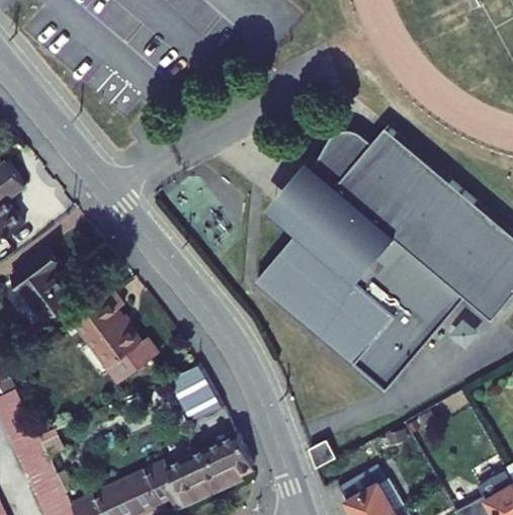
[(294,234),(254,281),(287,310),(287,309),(287,307),(287,305),(287,304),(287,302),(288,301),(289,299),(290,297),(291,296),(292,295),(294,295),(295,294),(297,294),(298,294),(301,294),(303,294),(304,294),(306,295),(307,296),(308,296),(309,298),(310,299),(311,301),(321,295),(364,374),(383,391),(462,298),(490,321),(512,293),(512,238),(382,129),(368,145),(358,137),(354,134),(348,132),(343,132),(337,133),(333,135),(330,137),(328,139),(325,143),(322,148),(319,153),(317,158),(311,168),(281,223),(294,234)]
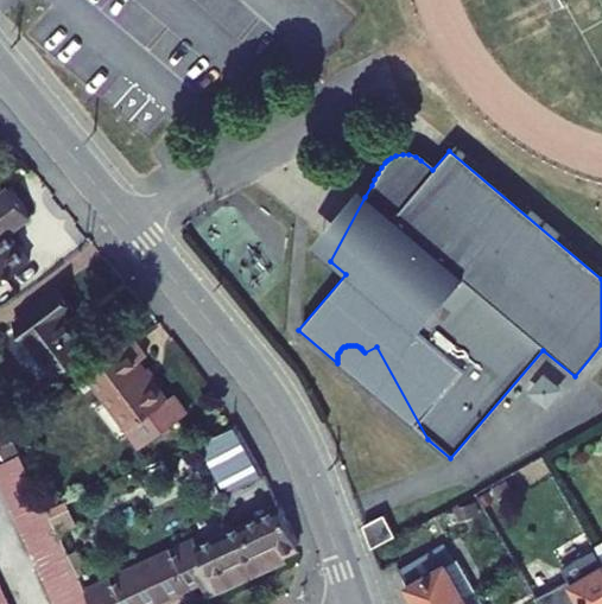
[(355,190),(312,246),(330,261),(365,197),(355,190)]
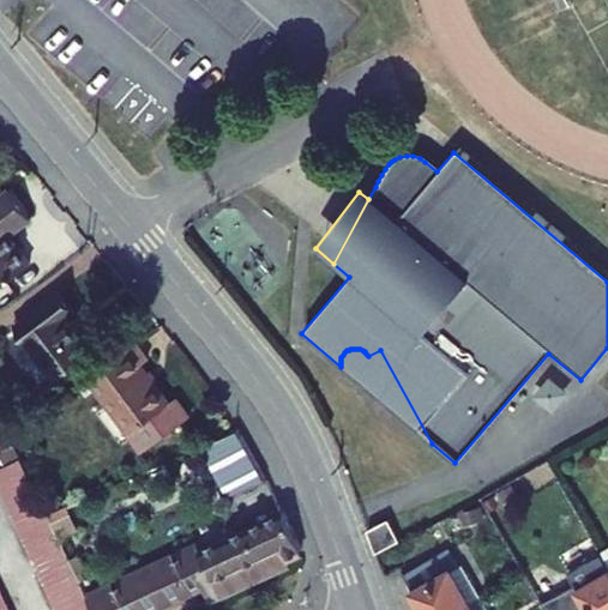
[(0,285),(25,267),(2,239),(25,222),(5,193),(0,197),(0,285)]
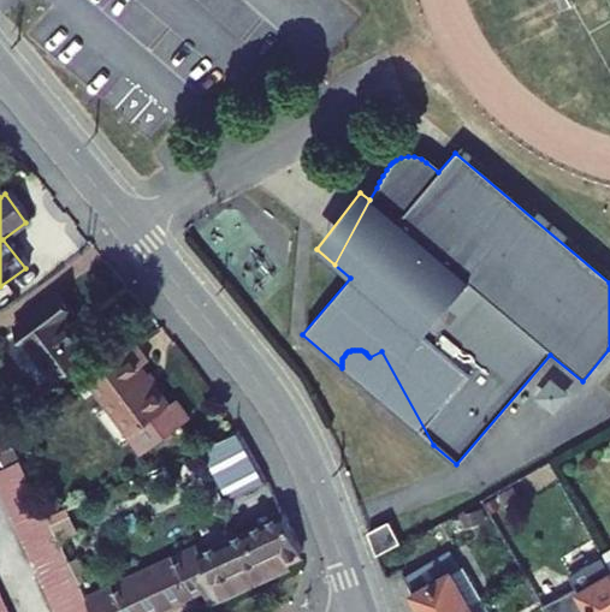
[(49,385),(86,357),(59,322),(70,314),(55,296),(9,331),(49,385)]
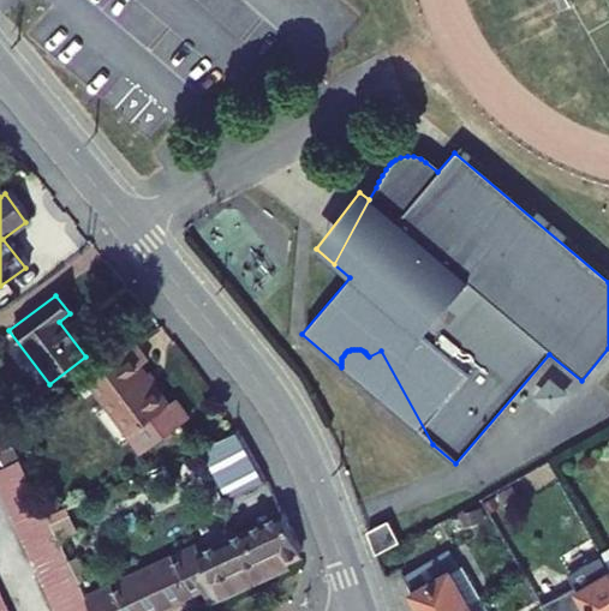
[(143,364),(131,347),(84,382),(125,437),(139,456),(186,421),(172,402),(165,408),(135,369),(143,364)]
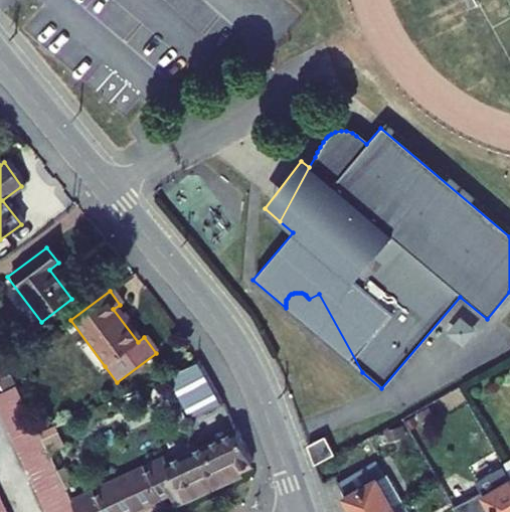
[(286,308),(362,372),(319,294),(309,299),(308,298),(307,297),(306,295),(305,295),(304,294),(302,293),(301,293),(299,293),(297,293),(296,293),(294,293),(293,294),(291,294),(290,295),(289,296),(288,298),(287,299),(286,300),(286,302),(286,303),(286,305),(286,307),(286,308)]
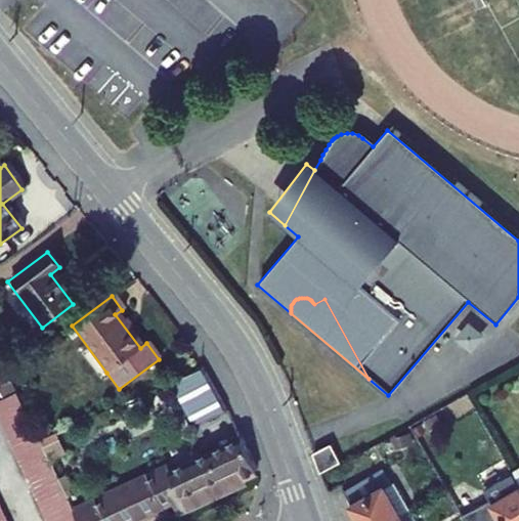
[(199,370),(167,384),(190,427),(223,411),(199,370)]
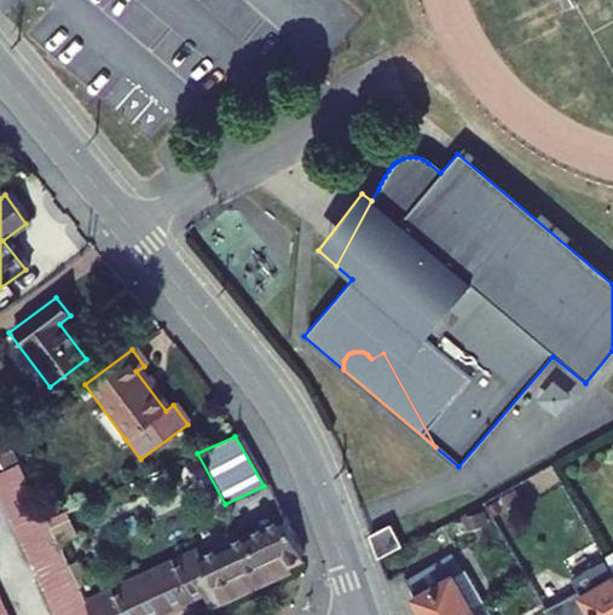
[(0,468),(16,462),(6,440),(0,442),(0,468)]
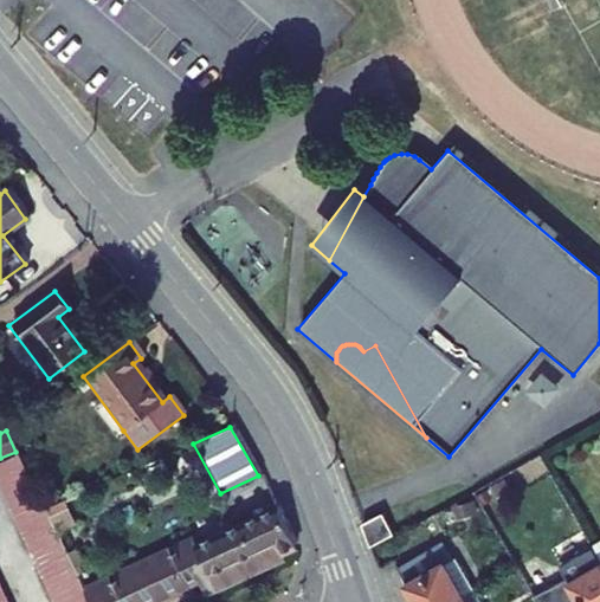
[(15,455),(0,463),(0,480),(23,470),(15,455)]
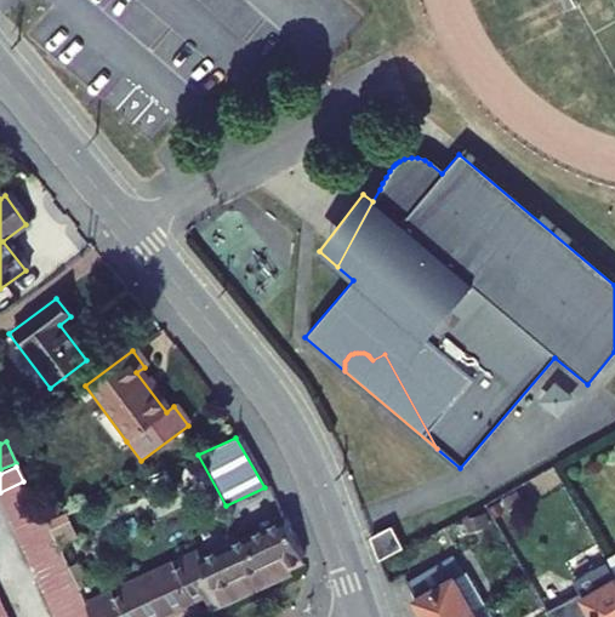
[(0,510),(29,496),(23,481),(0,492),(0,510)]
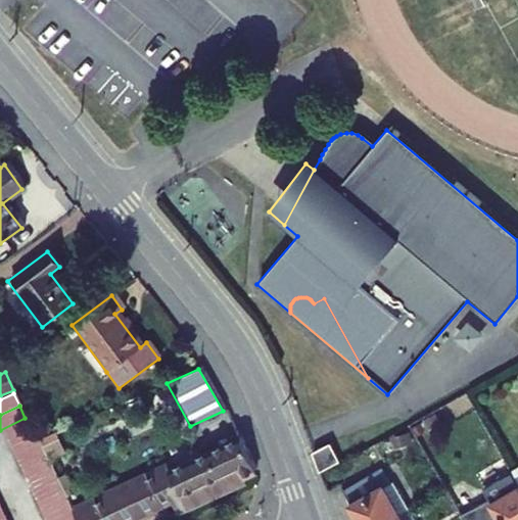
[(0,430),(6,442),(31,430),(25,418),(0,430)]
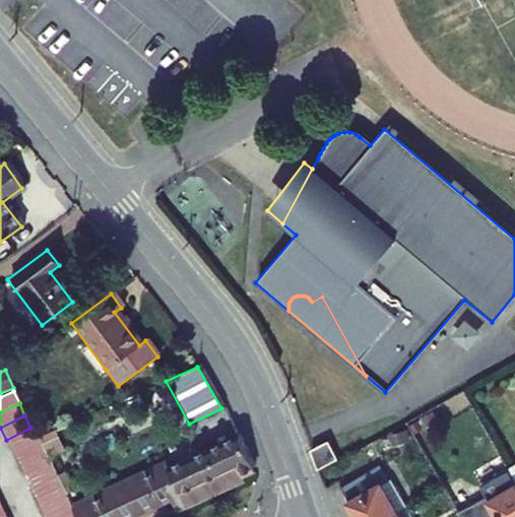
[(6,440),(11,452),(38,440),(37,439),(36,439),(30,428),(6,440)]
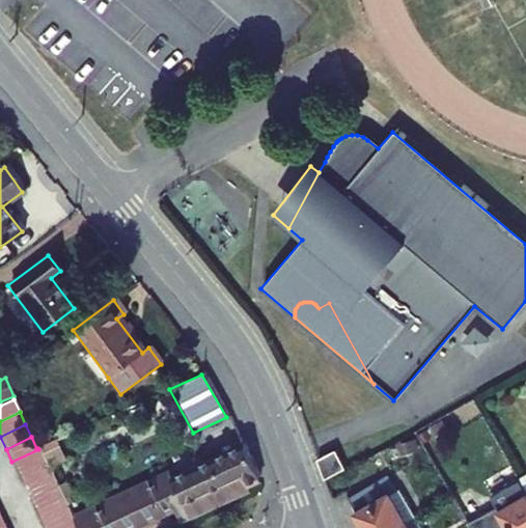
[(244,485),(256,479),(241,445),(239,446),(74,524),(75,527),(130,527),(172,508),(178,521),(246,490),(244,485)]
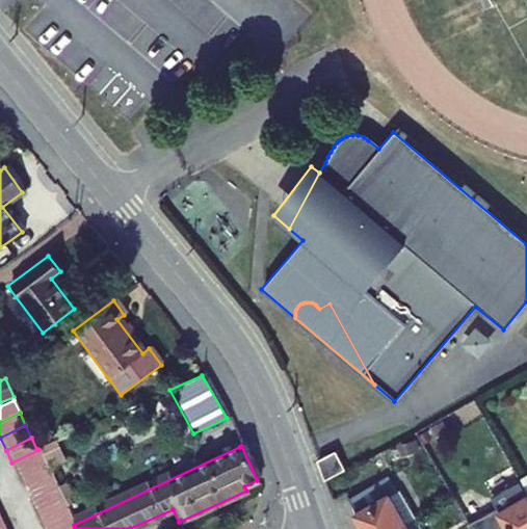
[(11,463),(18,475),(45,463),(41,454),(38,450),(11,463)]
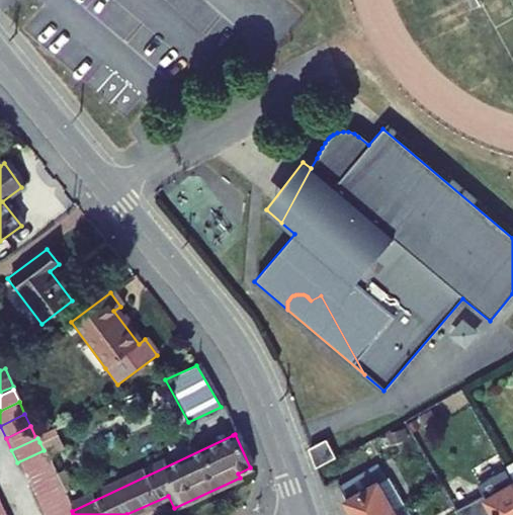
[(306,451),(313,470),(333,459),(323,441),(306,451)]
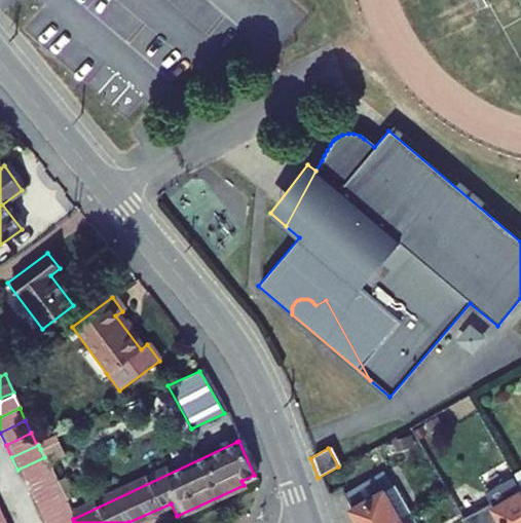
[(44,457),(17,470),(24,482),(49,470),(44,457)]
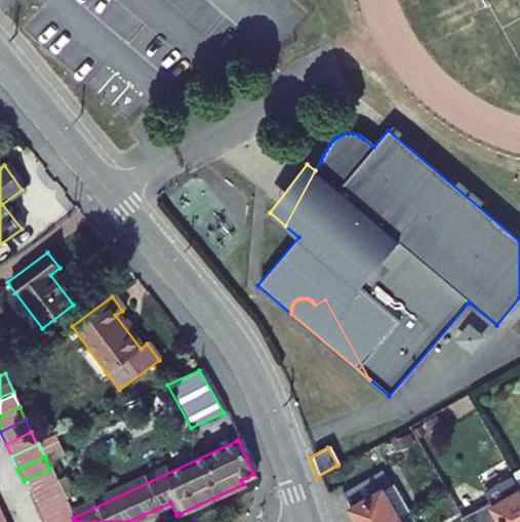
[(24,481),(29,493),(55,481),(49,469),(24,481)]
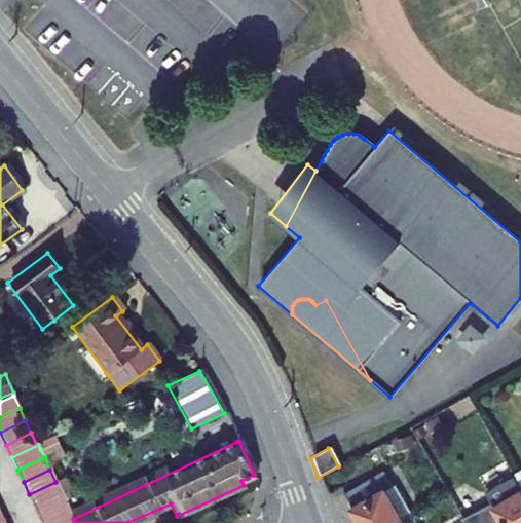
[(514,481),(519,491),(520,490),(520,470),(511,476),(514,481)]
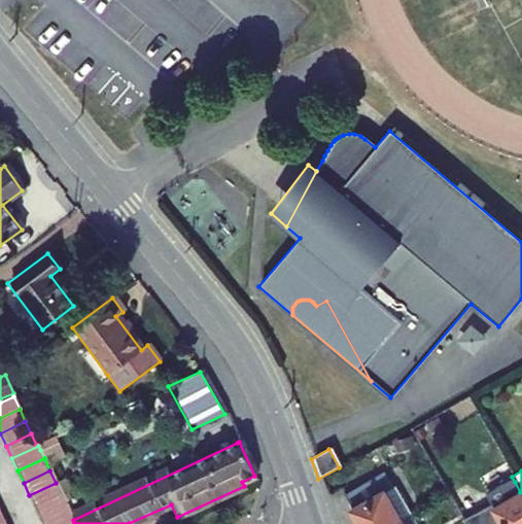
[(349,511),(355,523),(393,523),(409,515),(392,488),(388,490),(380,475),(342,496),(349,510),(349,511)]
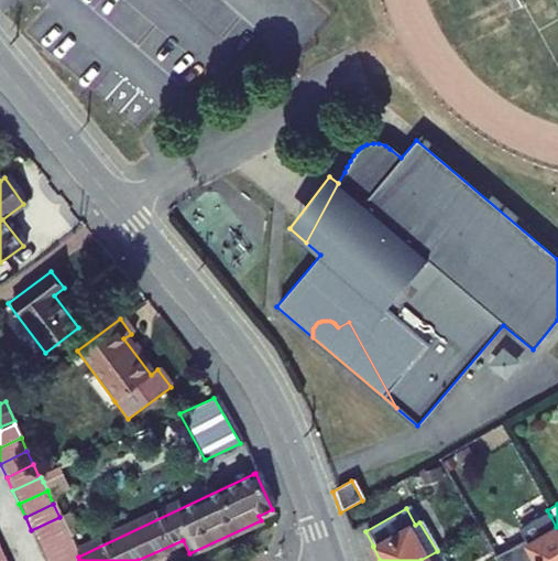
[(537,524),(543,535),(556,527),(550,516),(537,524)]
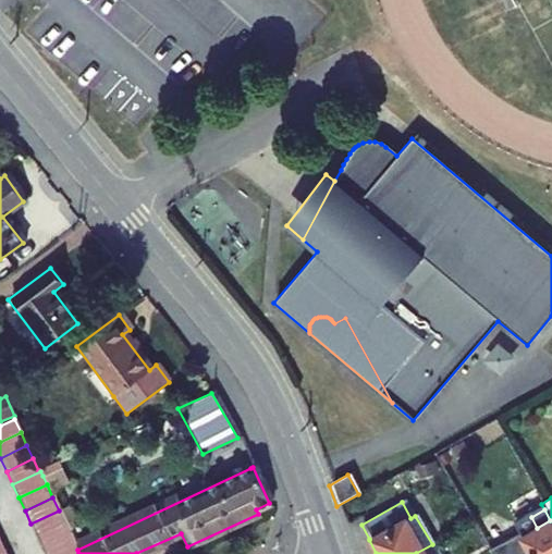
[(31,524),(37,537),(65,524),(59,511),(31,524)]
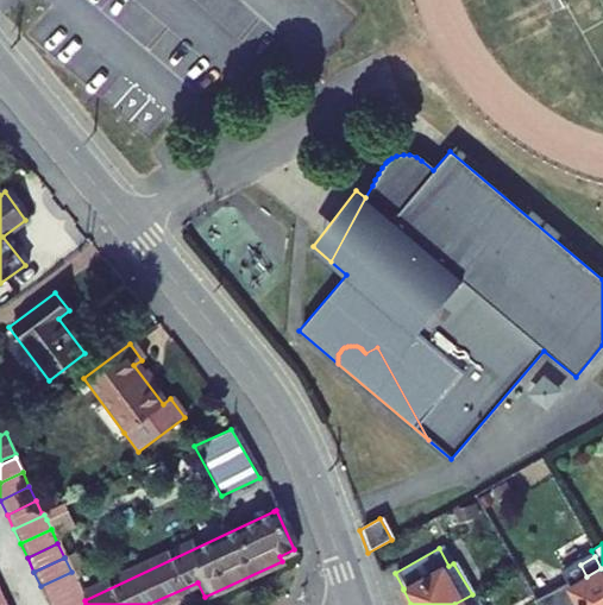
[(602,604),(602,571),(601,568),(586,577),(580,565),(560,577),(565,584),(532,603),(533,604),(602,604)]
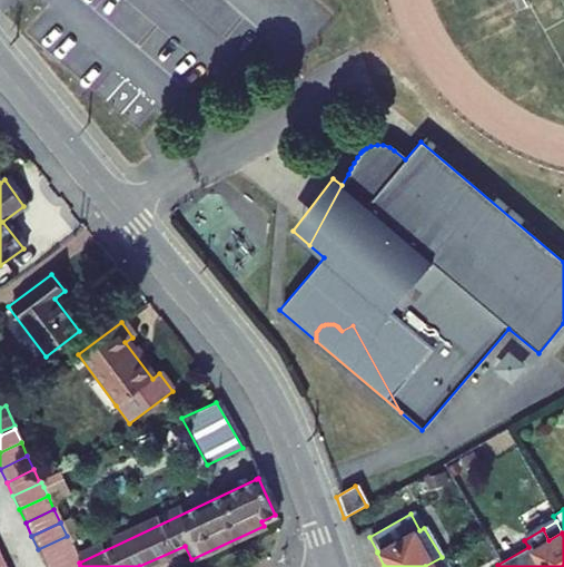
[(38,549),(45,563),(72,549),(67,536),(38,549)]
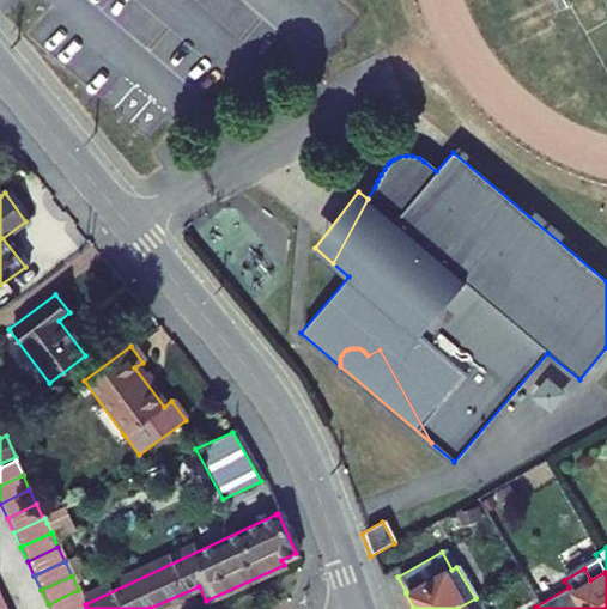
[(48,604),(50,608),(76,608),(85,604),(78,590),(48,604)]
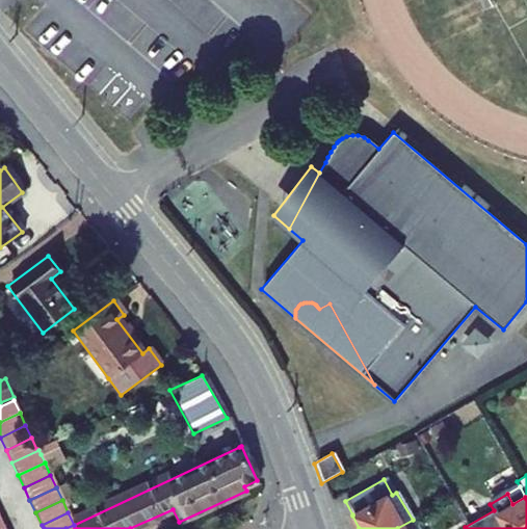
[(417,528),(413,520),(397,528),(417,528)]
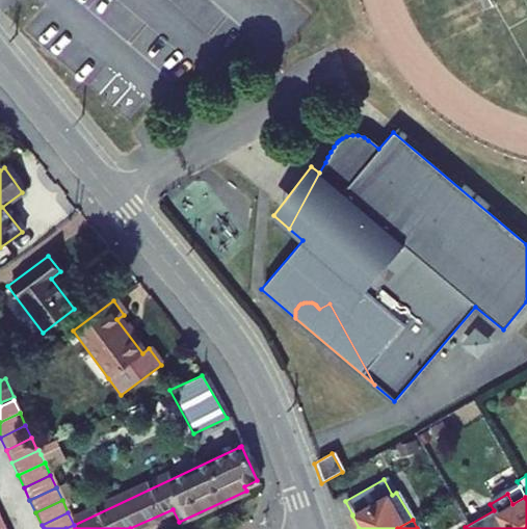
All buildings are outlined.
